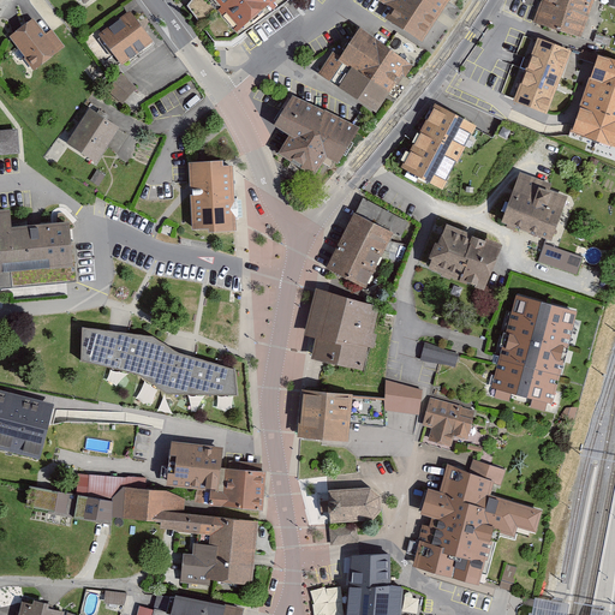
[(216,0),(242,29),(275,0),(216,0)]
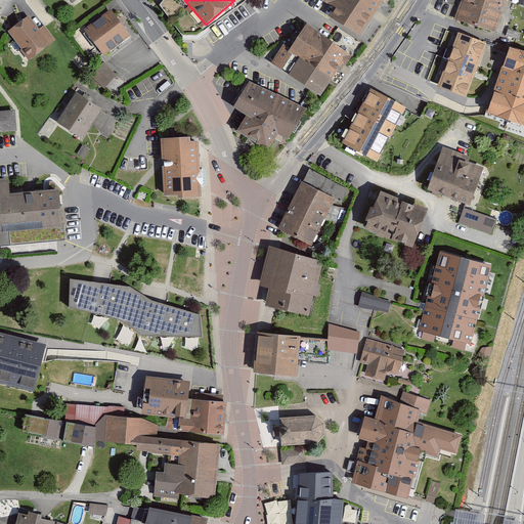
[(330,16),(360,37),(384,0),(323,0),(335,7),(330,16)]
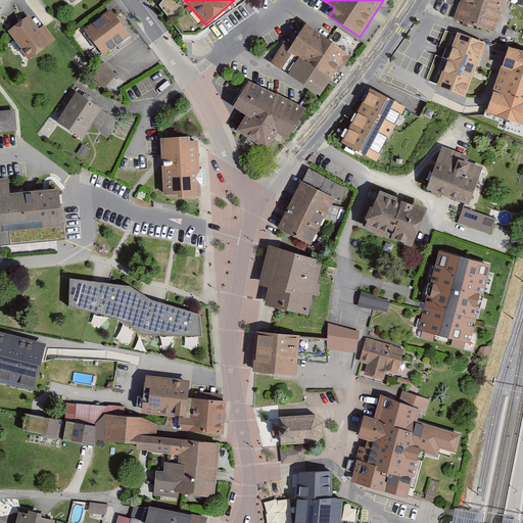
[(506,0),(460,0),(454,18),(494,32),(506,0)]
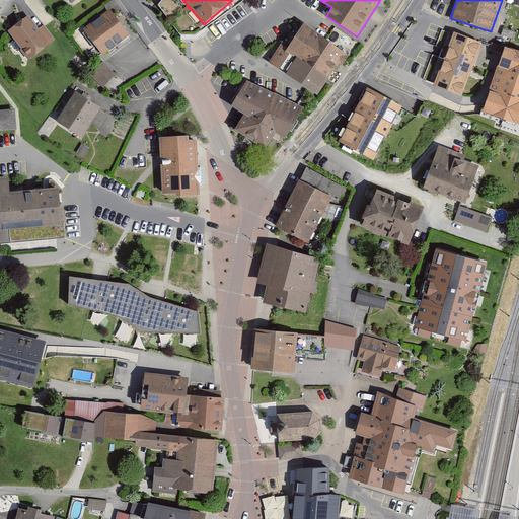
[(83,29),(103,55),(130,33),(109,9),(83,29)]
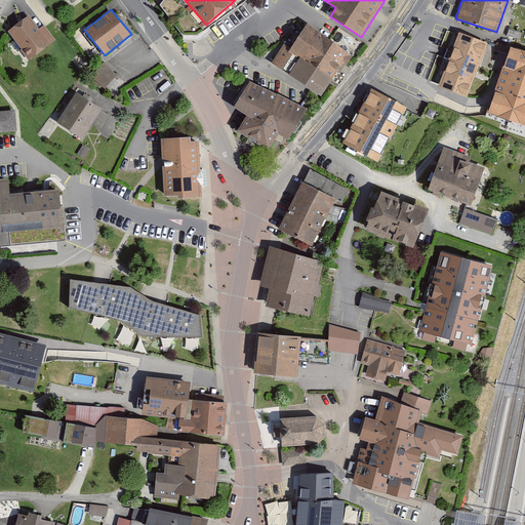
[(29,15),(8,31),(30,59),(55,40),(44,25),(39,29),(29,15)]
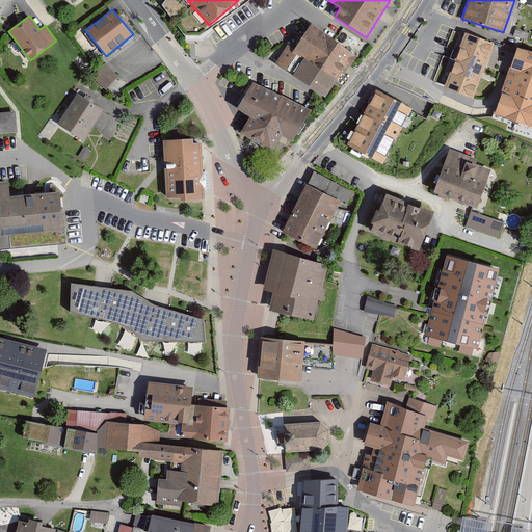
[(358,55),(312,23),(294,49),(288,45),(275,63),(325,97),(347,64),(350,67),(358,55)]
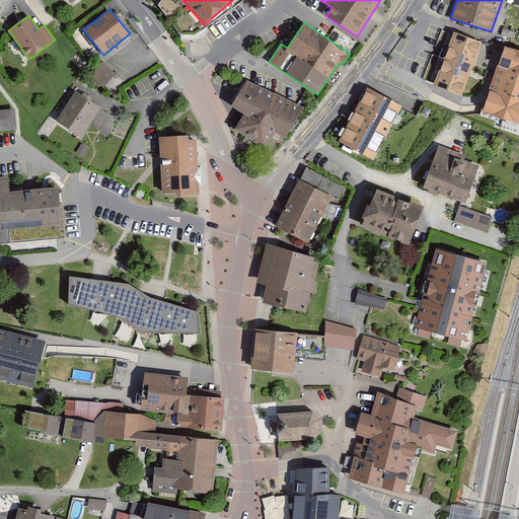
[(433,85),(461,96),(483,42),(454,31),(433,85)]
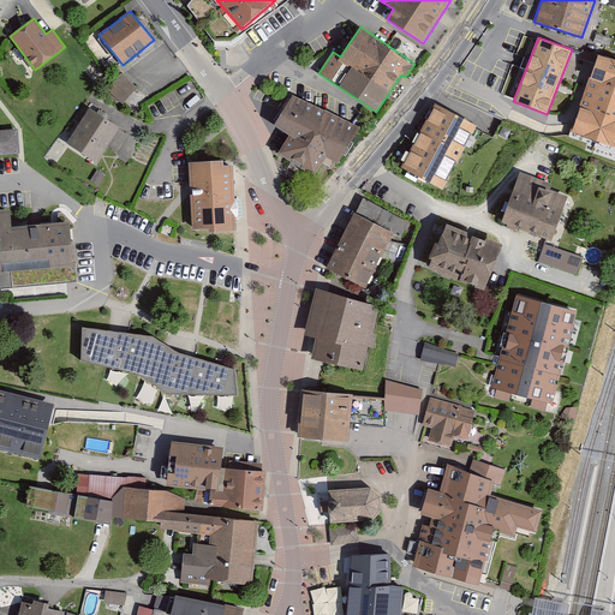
[(572,132),(614,145),(614,59),(598,54),(572,132)]
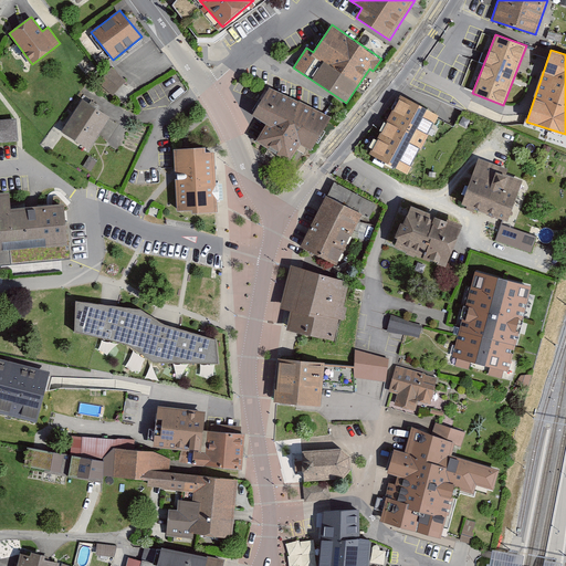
[(112,67),(98,83),(113,95),(126,80),(112,67)]
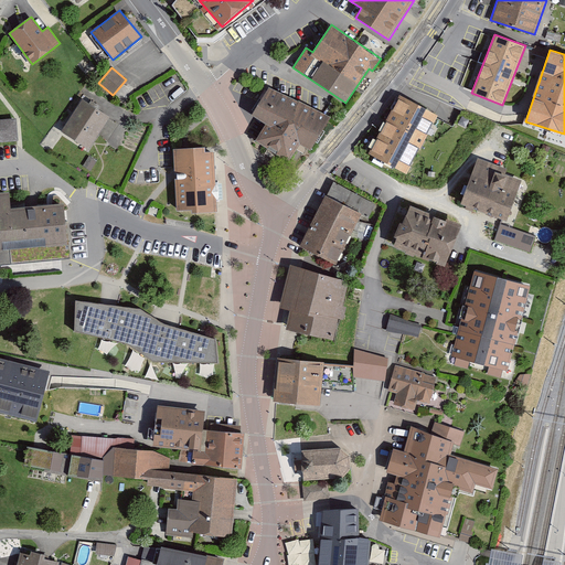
[(329,119),(270,84),(252,115),(265,123),(255,140),(289,161),(300,144),(311,150),(329,119)]
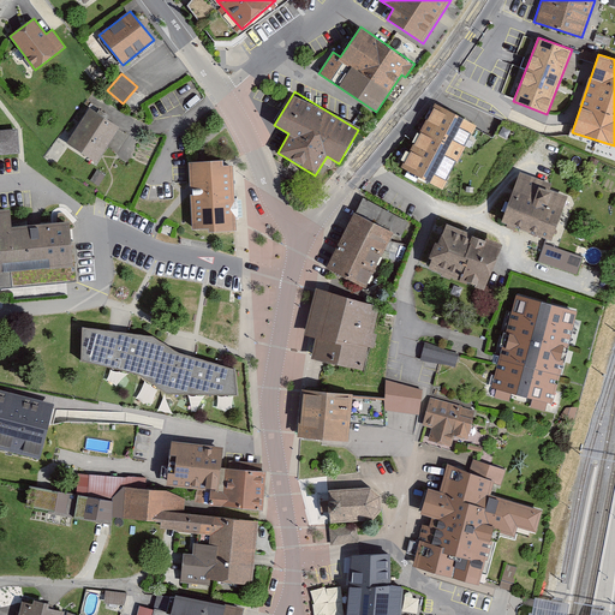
[(477,125),(435,103),(402,167),(443,189),(477,125)]
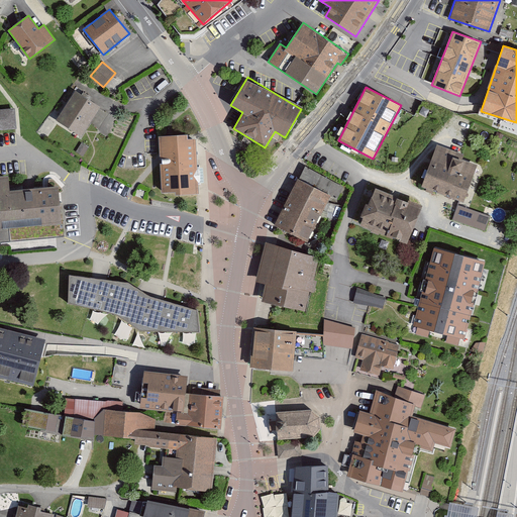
[(76,90),(56,120),(81,136),(101,107),(76,90)]
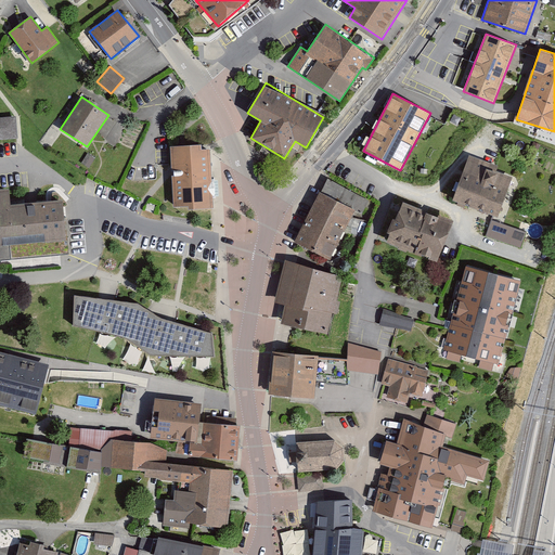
[(0,117),(0,139),(17,138),(16,116),(0,117)]
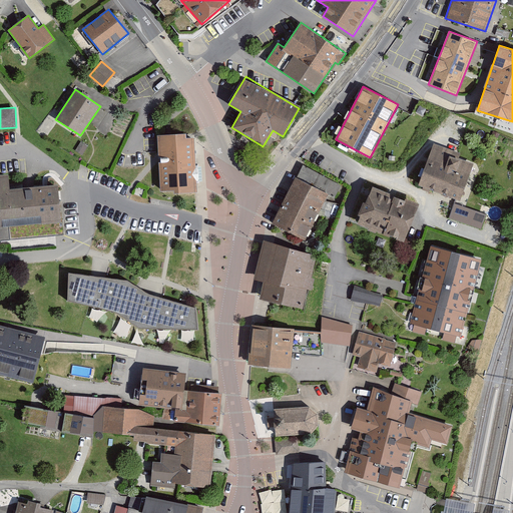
[(185,133),(157,135),(160,190),(174,190),(174,192),(197,191),(194,137),(186,137),(185,133)]
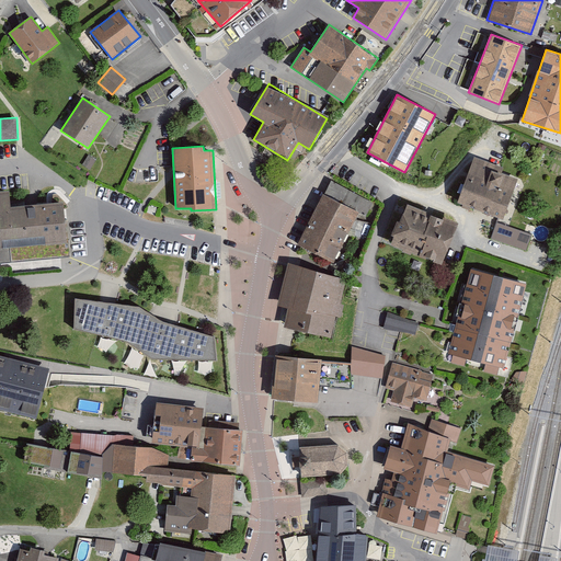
[(90,170),(98,158),(90,153),(82,165),(90,170)]
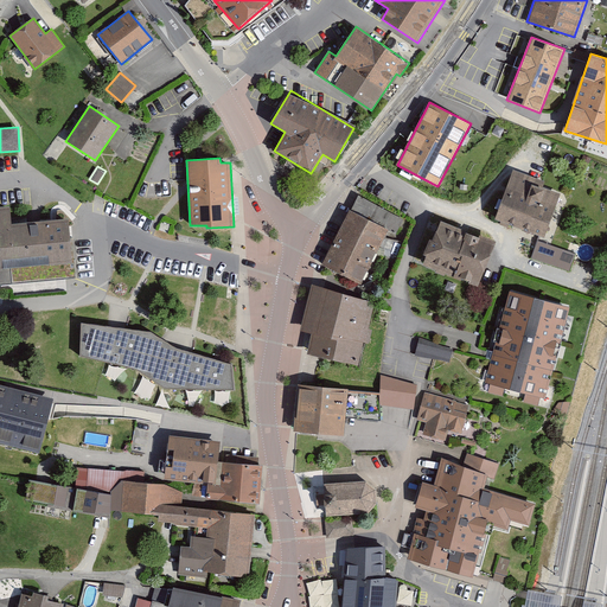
[(513,170),(496,218),(545,236),(561,193),(543,187),(545,181),(513,170)]
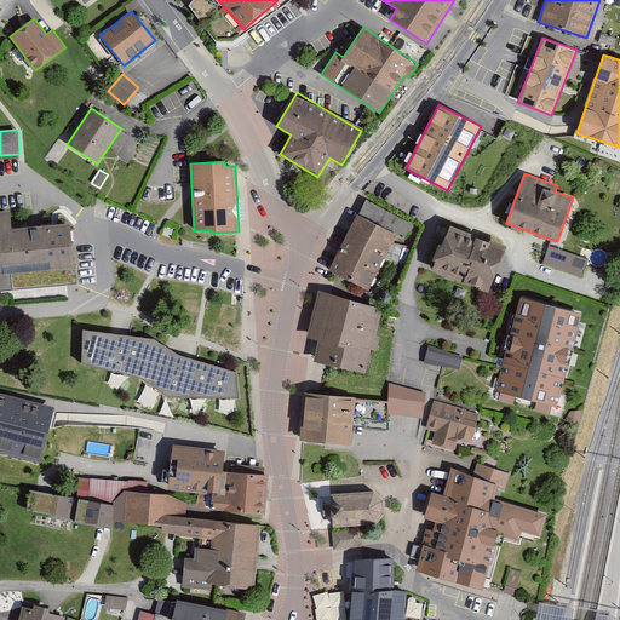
[(11,210),(0,210),(0,291),(79,285),(75,242),(73,242),(70,223),(12,228),(11,210)]
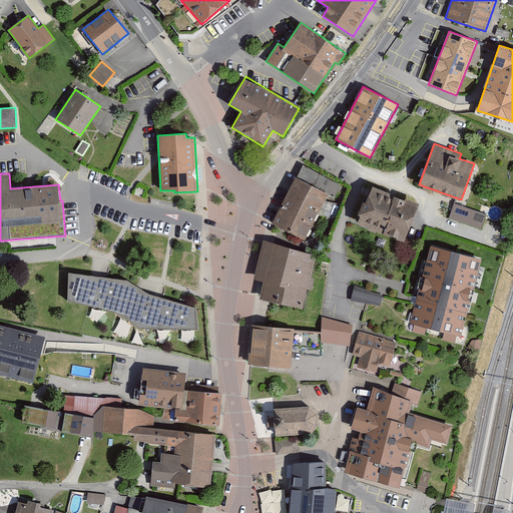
[(298,179),(277,222),(308,238),(330,195),(298,179)]
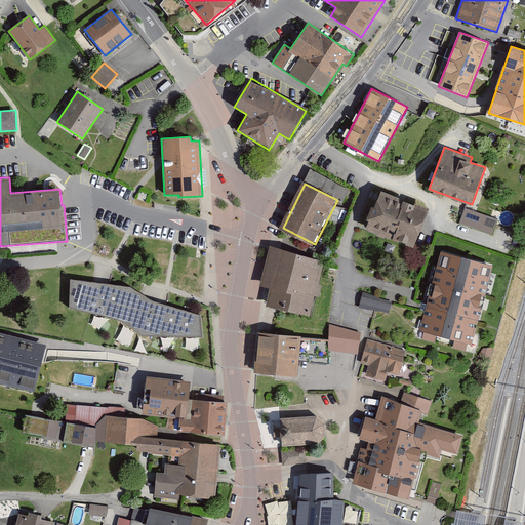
[(380,192),(367,229),(391,237),(404,200),(380,192)]
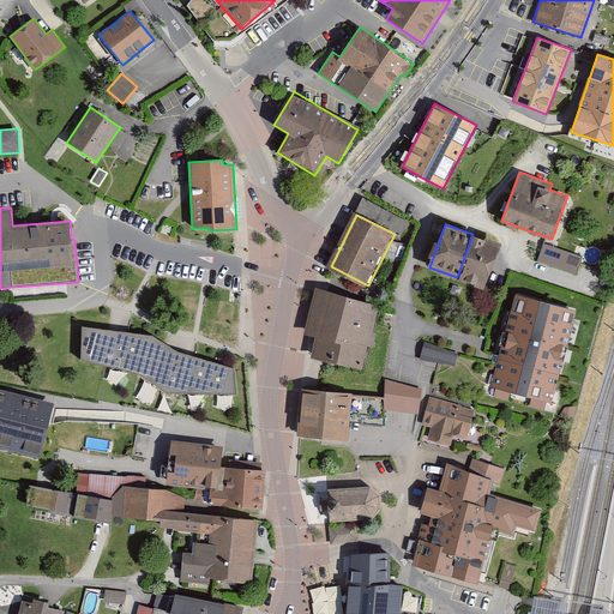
[(485,287),(500,245),(473,234),(457,277),(485,287)]
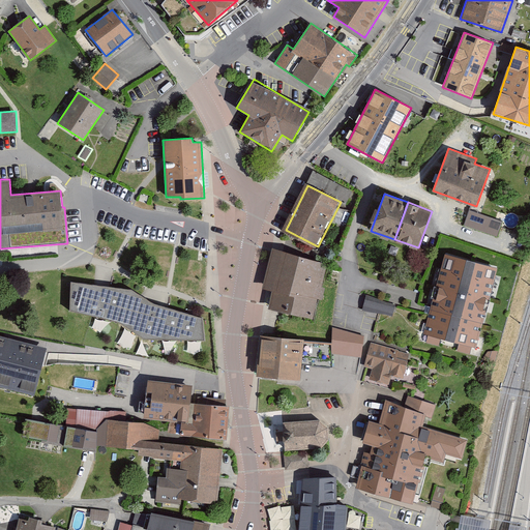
[(502,222),(469,210),(464,226),(497,237),(502,222)]
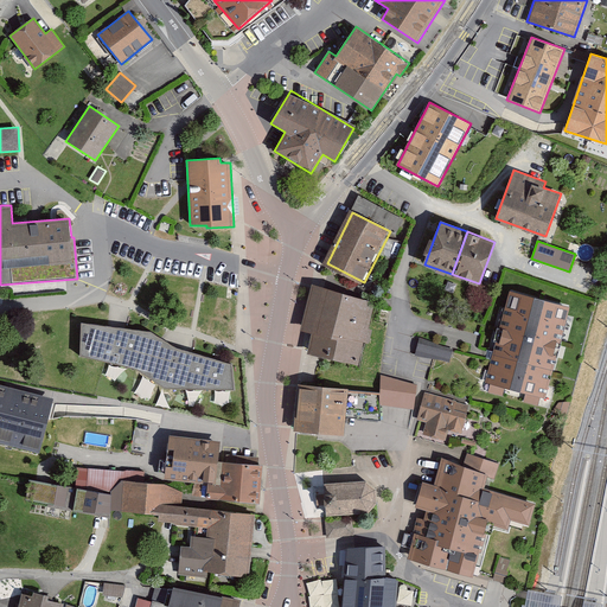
[(378,301),(317,286),(306,328),(317,332),(313,349),(365,363),(374,330),(372,328),(378,301)]
